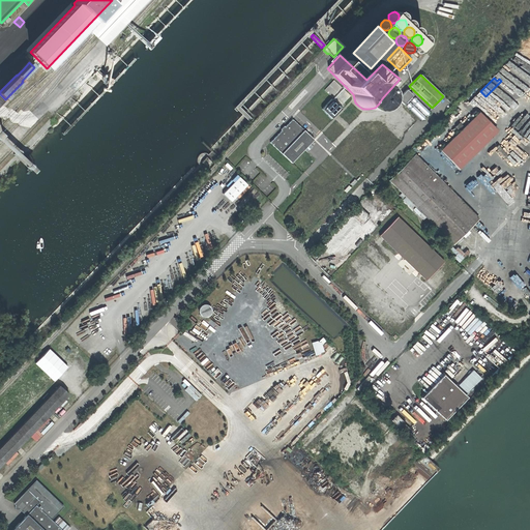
[(430,112),(413,96),(406,89),(396,99),(404,106),(405,106),(421,121),(430,112)]
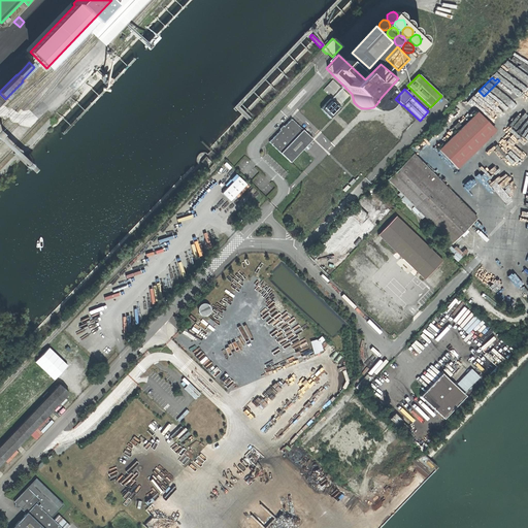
[(330,119),(339,108),(329,99),(320,109),(330,119)]
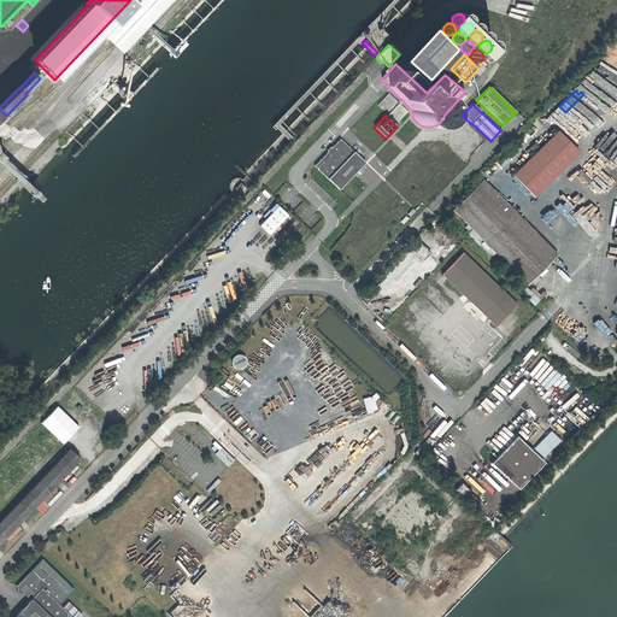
[(511,175),(533,198),(579,153),(558,131),(511,175)]
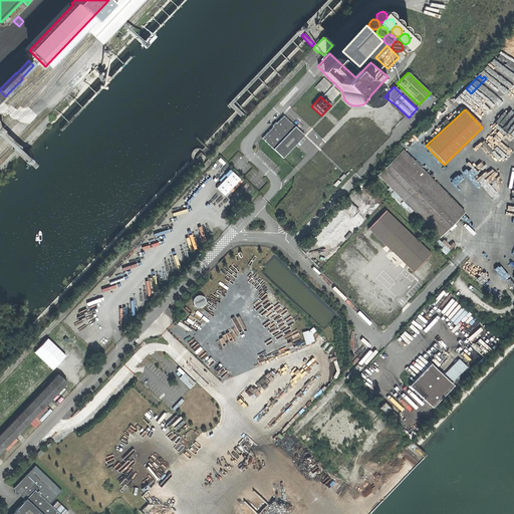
[(283,159),(304,136),(283,115),(262,139),(272,148),(283,159)]
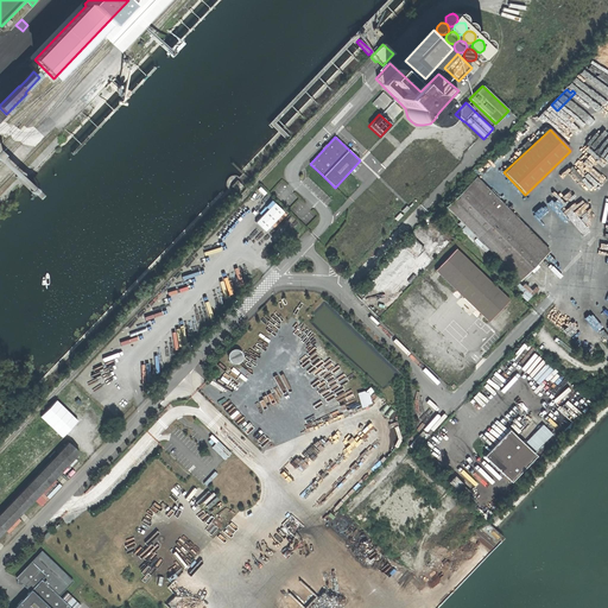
[(39,192),(20,173),(17,177),(36,196),(39,192)]
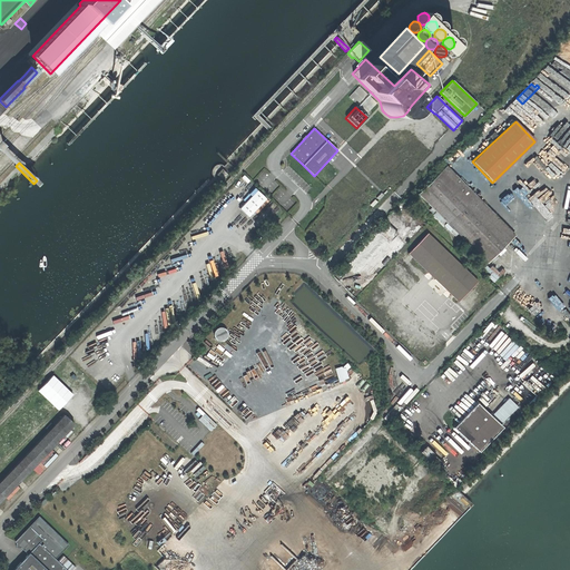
[(445,167),(441,172),(510,241),(514,236),(445,167)]
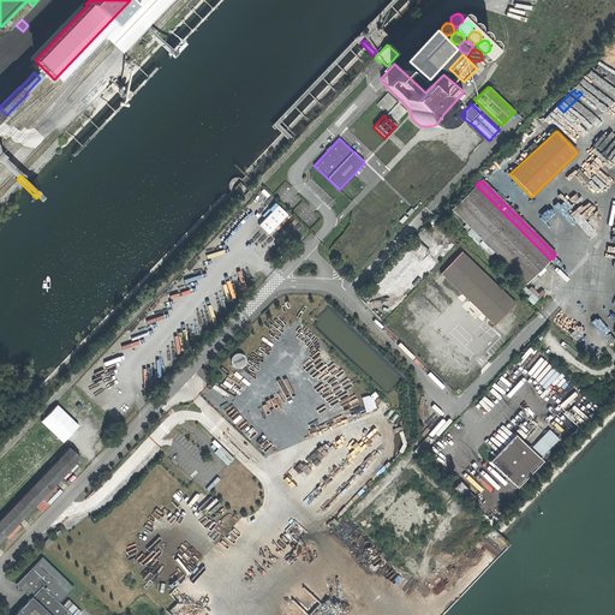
[(494,254),(525,285),(550,260),(476,185),(452,209),(465,224),(463,227),(467,231),(466,232),(477,243),(481,239),(483,242),(479,245),(490,256),(494,254)]
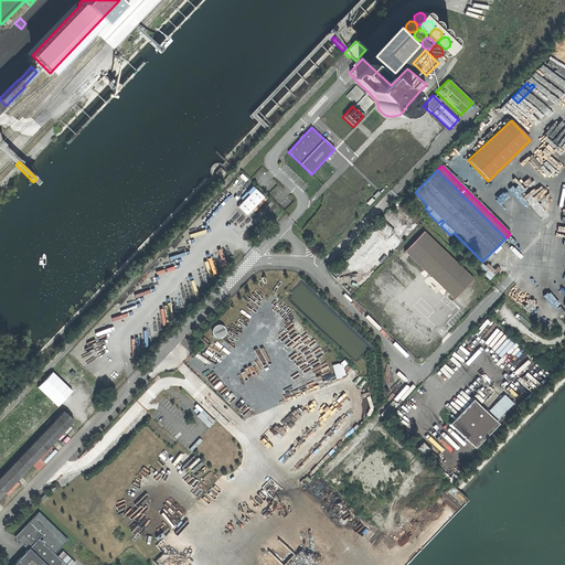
[(503,206),(511,200),(504,192),(497,199),(503,206)]
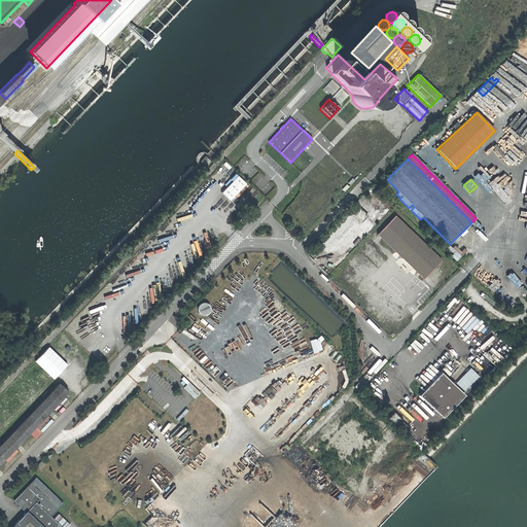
[(336,249),(367,215),(357,206),(325,240),(330,245),(336,249)]
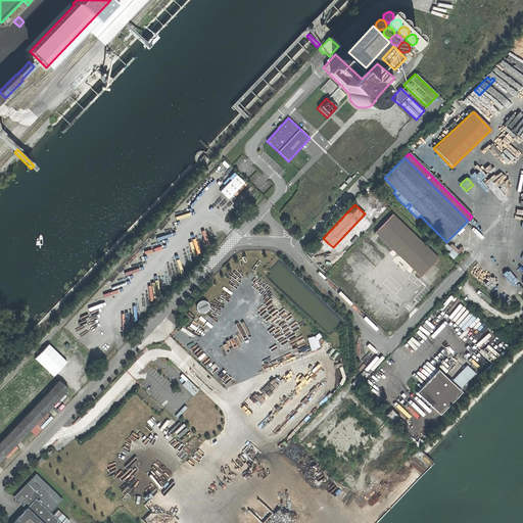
[(419,277),(437,257),(390,214),(372,233),(419,277)]
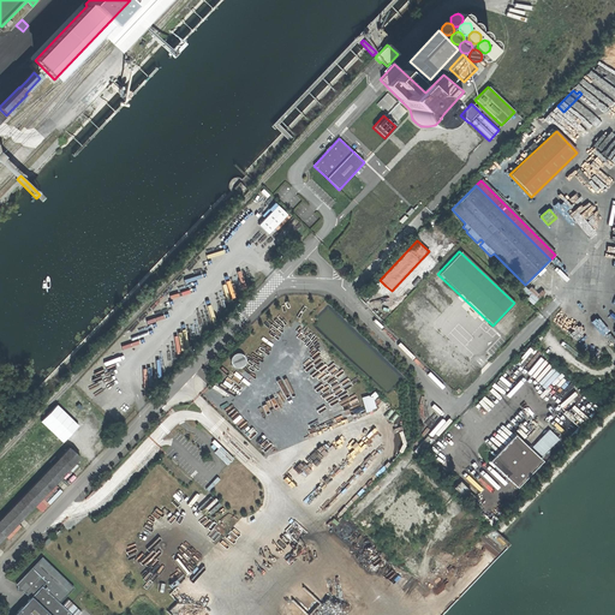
[(428,269),(423,263),(398,290),(402,296),(428,269)]
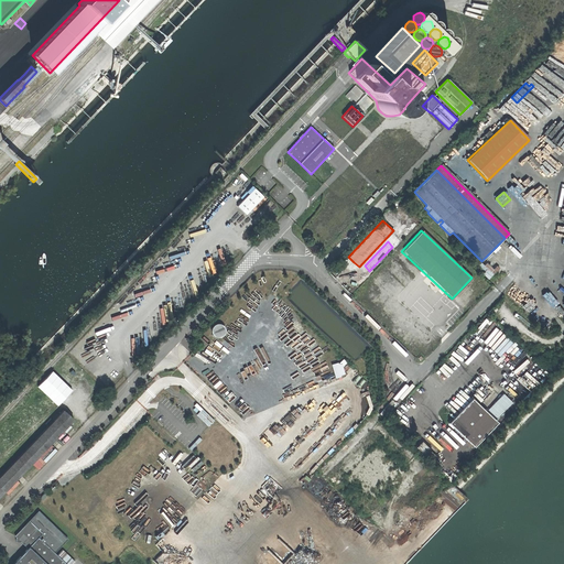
[(481,263),(478,266),(490,278),(499,269),(496,267),(492,270),(489,267),(486,264),(484,267),(481,263)]
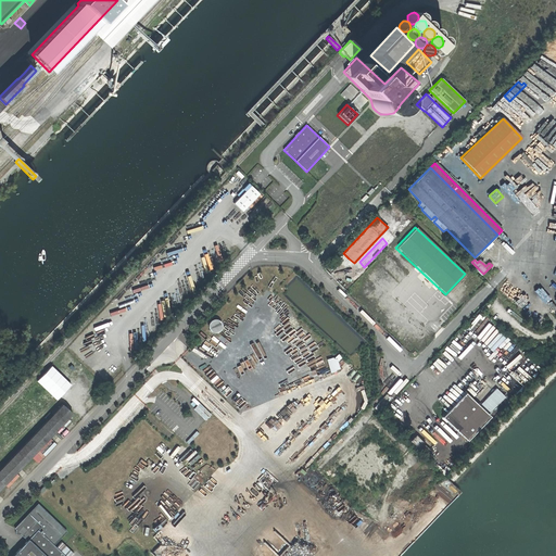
[(214,319),(206,326),(214,335),(222,328),(214,319)]
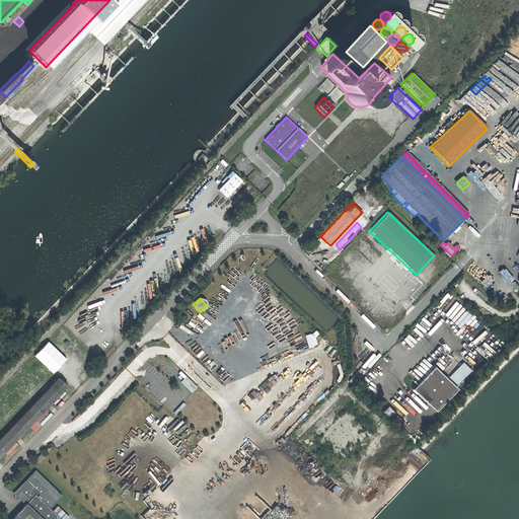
[(411,390),(434,412),(456,389),(433,367),(423,378),(411,390)]
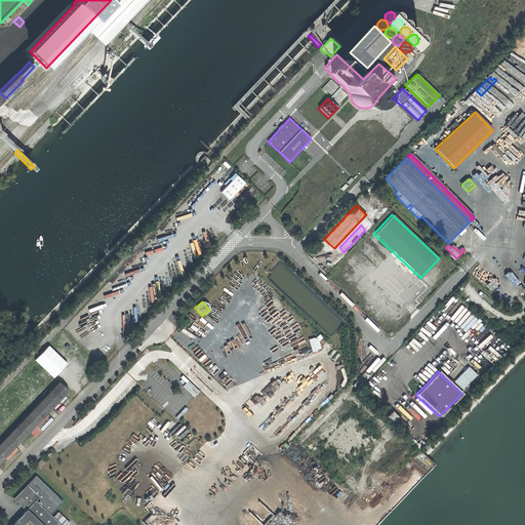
[(0,445),(0,463),(69,391),(59,382),(0,445)]
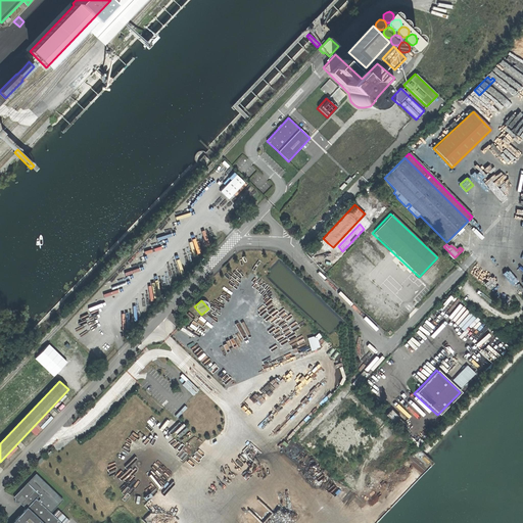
[(389,412),(386,415),(400,429),(405,425),(389,412)]
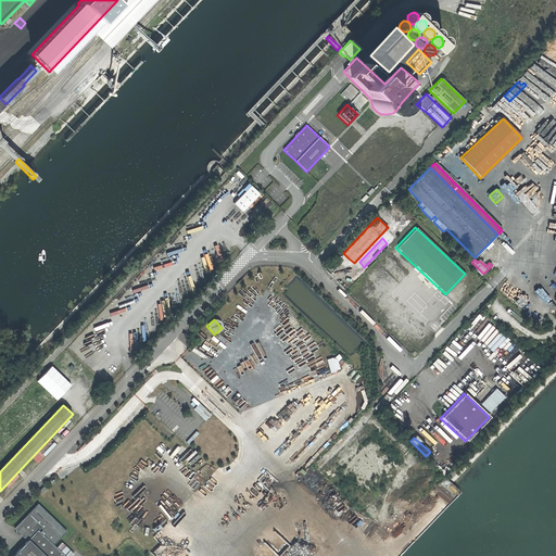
[(355,452),(338,471),(353,487),(370,470),(380,480),(391,467),(365,442),(355,452)]
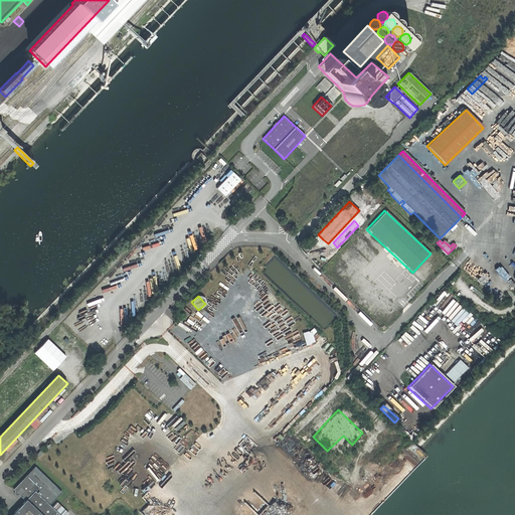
[(26,502),(12,514),(67,514),(68,514),(57,504),(53,509),(50,506),(62,494),(38,470),(34,470),(30,474),(29,477),(29,479),(26,479),(24,480),(16,489),(16,492),(17,495),(19,495),(26,502)]
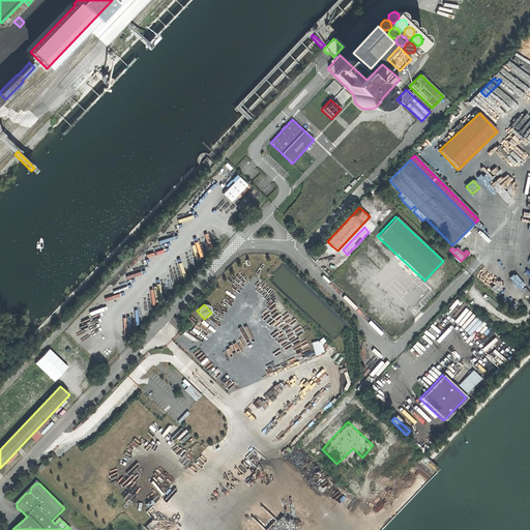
[(273,528),(260,514),(247,527),(244,529),(273,529),(273,528)]
